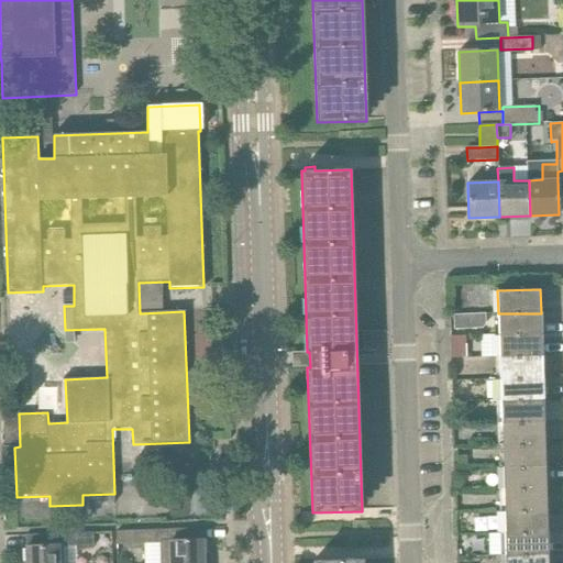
[(456,310),(456,324),(487,326),(488,311),(456,310)]
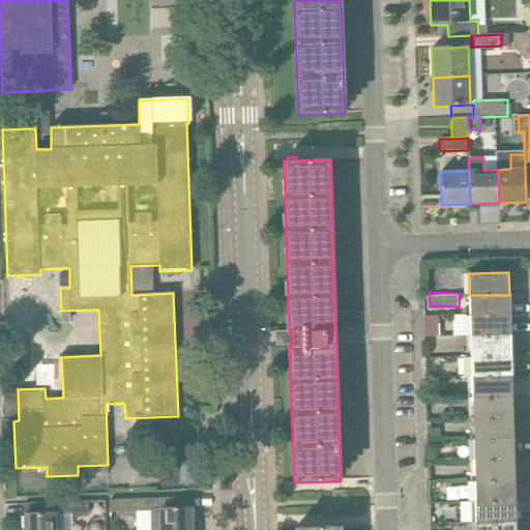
[(470,316),(510,315),(509,295),(469,295),(470,316)]
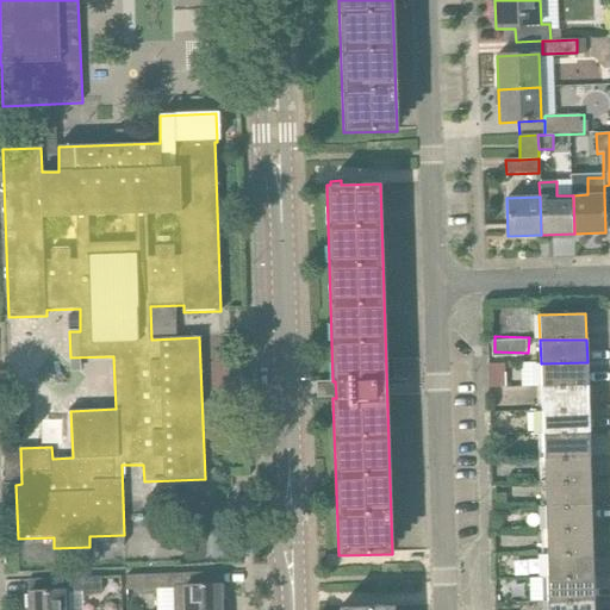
[(541,387),(587,386),(587,362),(541,363),(541,387)]
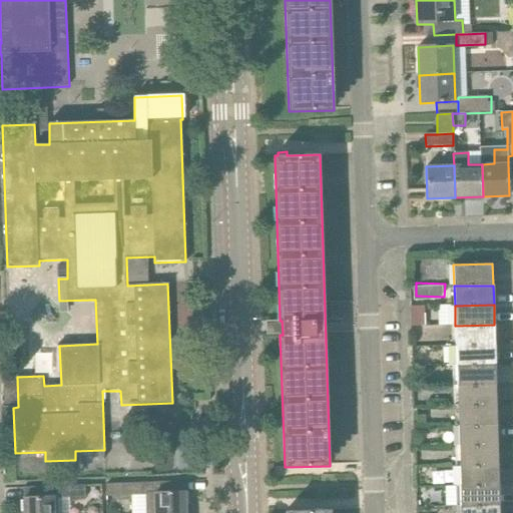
[(411,308),(412,327),(424,326),(424,308),(411,308)]
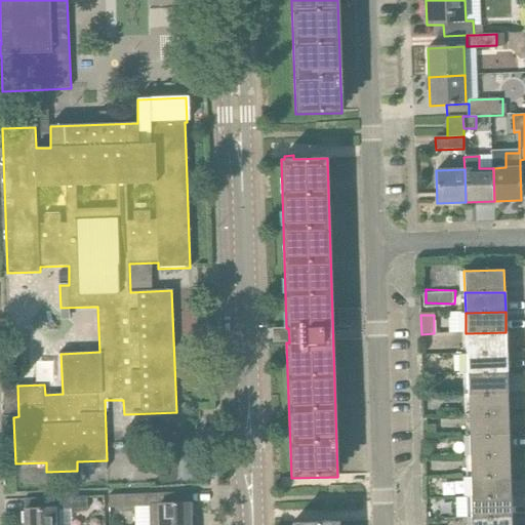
[(467,354),(507,353),(506,332),(466,333),(467,354)]
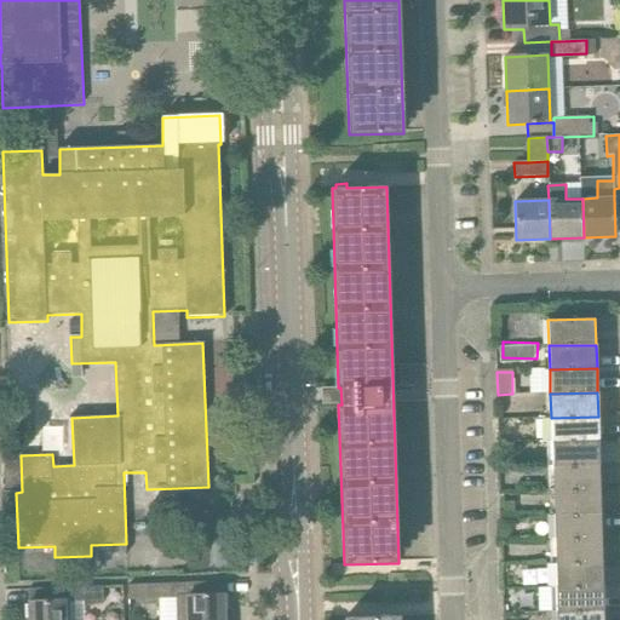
[(551,441),(598,440),(598,417),(551,418),(551,441)]
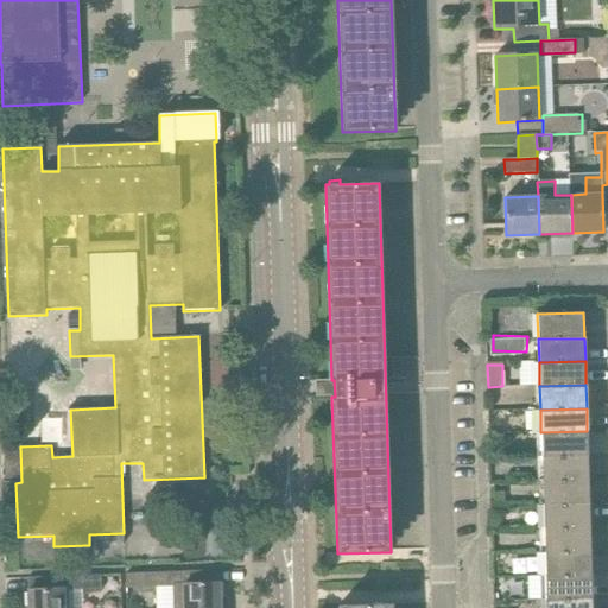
[(542,457),(588,456),(587,431),(540,432),(542,457)]
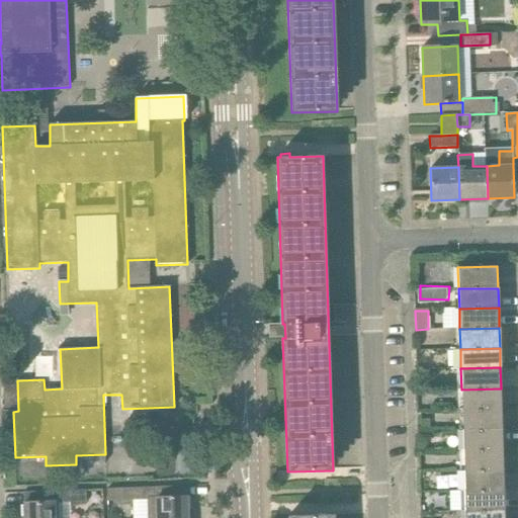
[(462,410),(502,409),(501,389),(461,390),(462,410)]
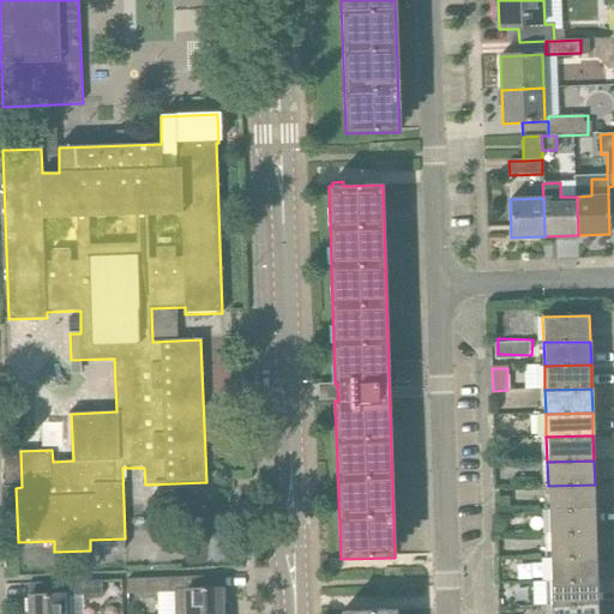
[(548,510),(595,509),(595,485),(548,486),(548,510)]
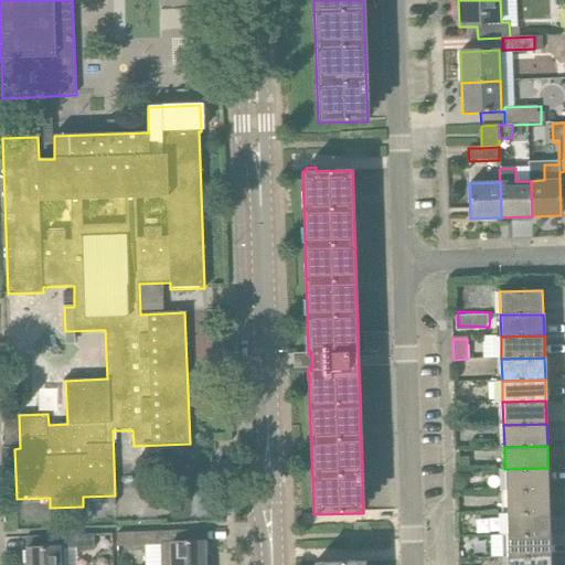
[(505,491),(548,490),(547,468),(504,469),(505,491)]
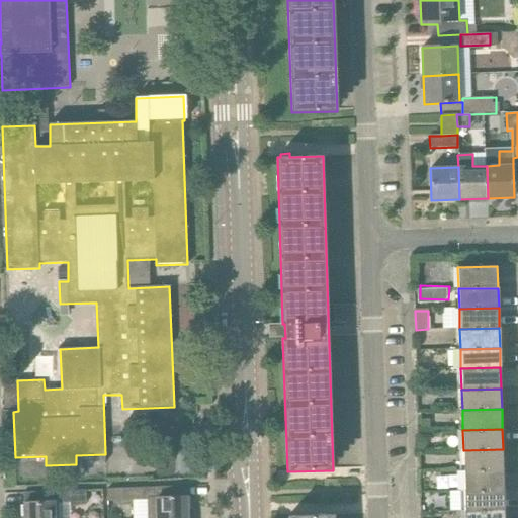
[(463,471),(503,469),(503,449),(463,450),(463,471)]
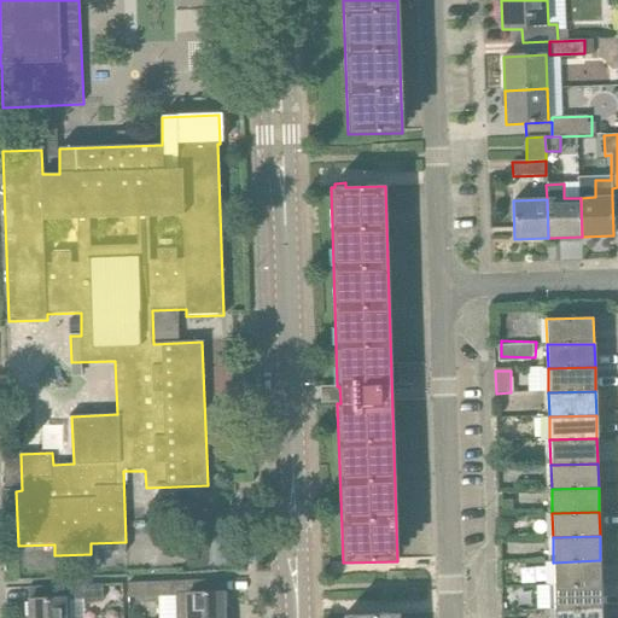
[(197,566),(233,566),(233,540),(196,540),(197,566)]
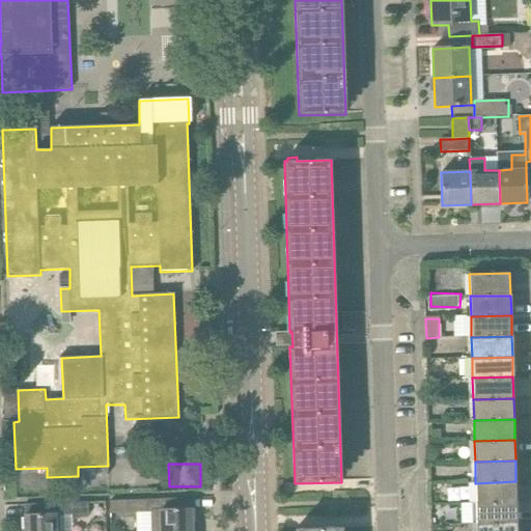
[(475,483),(476,503),(516,502),(515,481),(475,483)]
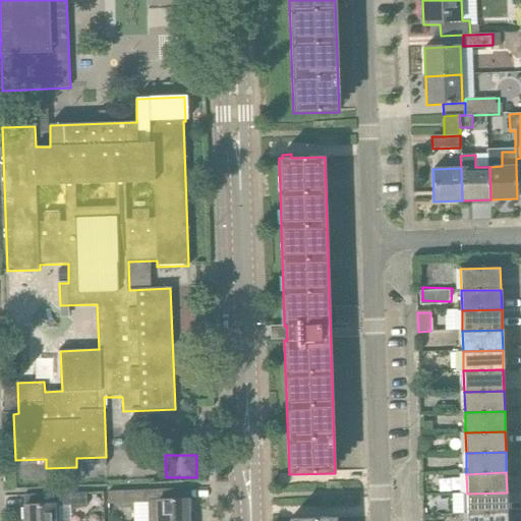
[(149,520),(187,520),(187,500),(175,500),(175,489),(108,493),(108,505),(148,503),(149,520)]
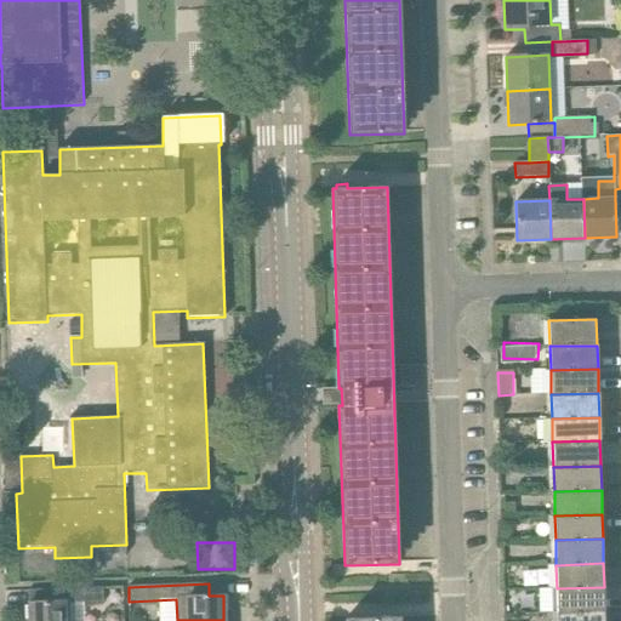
[(29,620),(67,620),(67,604),(103,603),(103,587),(43,590),(43,602),(29,603),(29,620)]
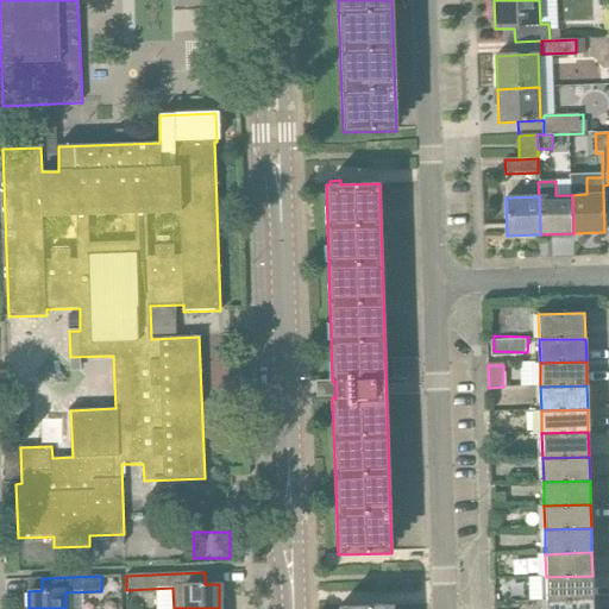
[(547,601),(594,600),(592,576),(546,577),(547,601)]
